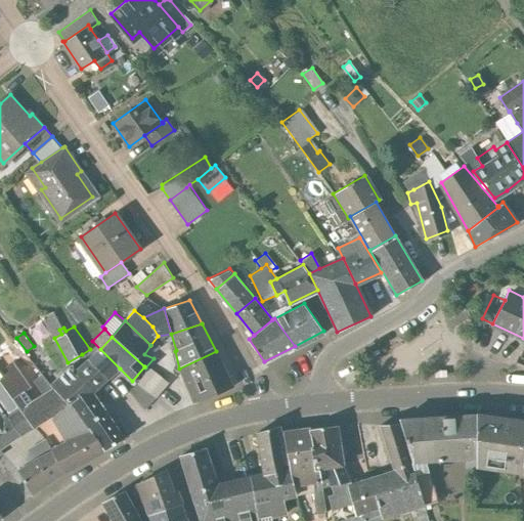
[(120,368),(100,349),(89,359),(110,380),(120,368)]
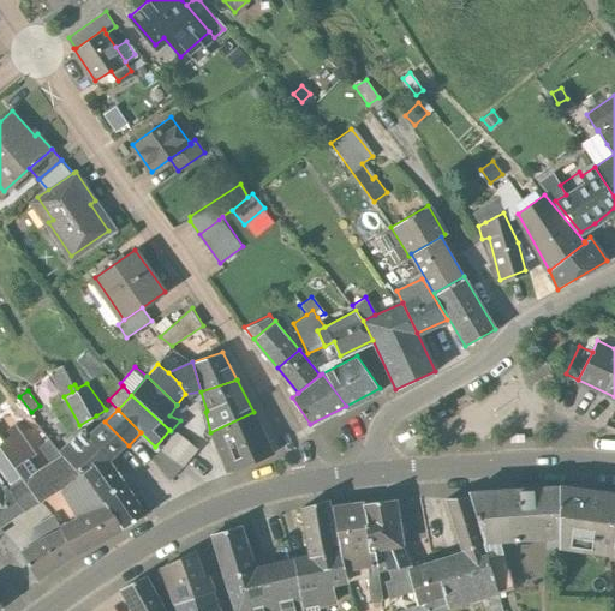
[(254,412),(210,432),(228,471),(272,451),(254,412)]
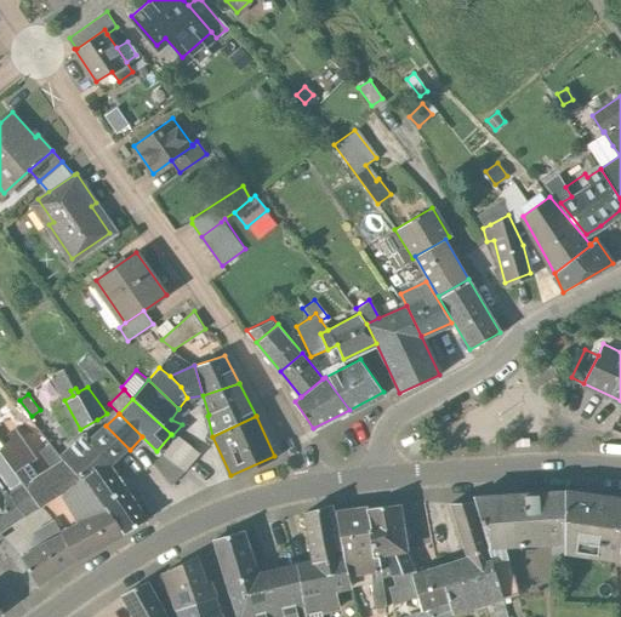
[(89,480),(112,467),(130,450),(106,426),(92,438),(86,432),(61,455),(64,460),(85,481),(89,480)]
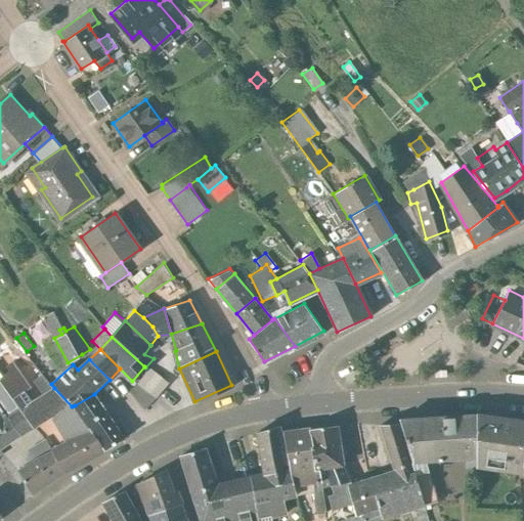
[(45,394),(33,402),(26,390),(30,387),(11,361),(0,368),(0,379),(34,429),(52,418),(72,406),(54,388),(45,394)]
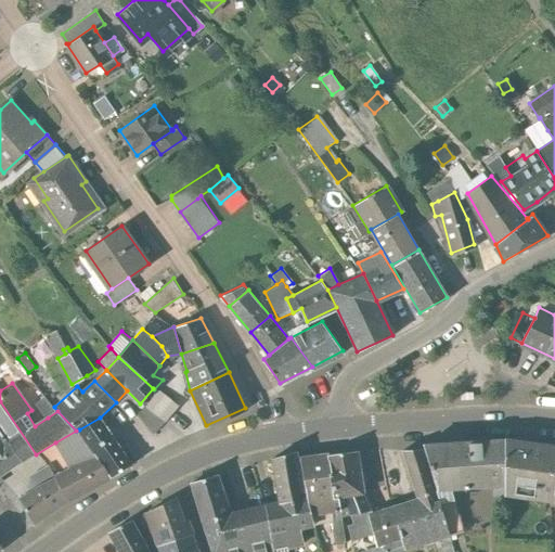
[(178,403),(159,388),(146,403),(165,419),(178,403)]
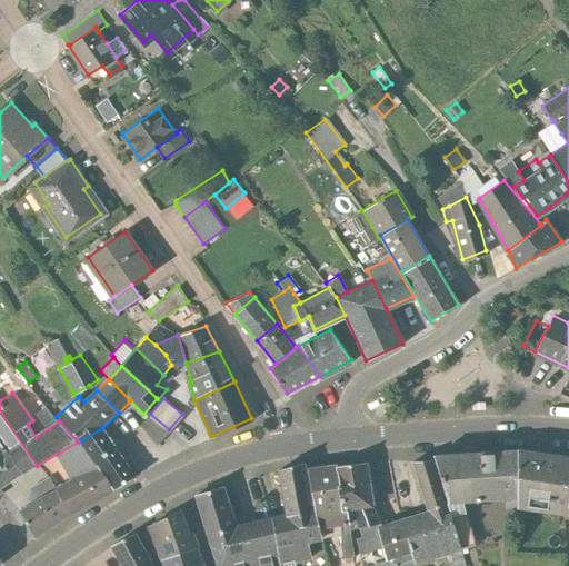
[(56,417),(46,406),(38,414),(49,428),(59,421),(56,417)]
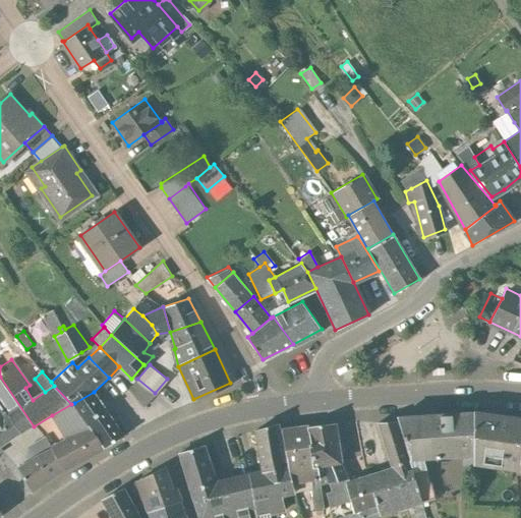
[(34,426),(0,377),(0,403),(6,413),(21,435),(34,426)]
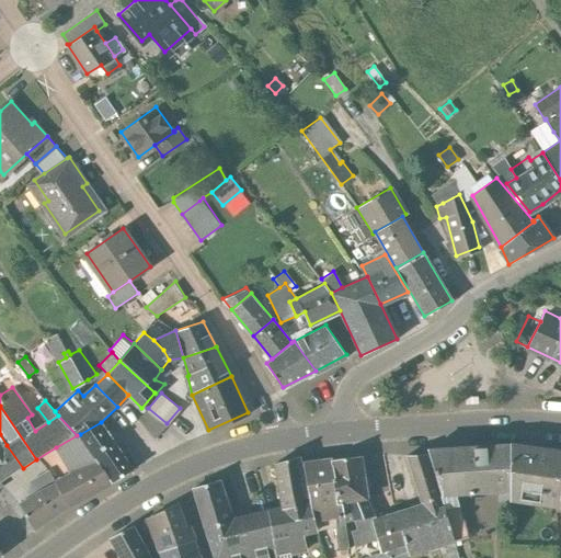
[(167,423),(148,408),(139,417),(156,435),(167,423)]
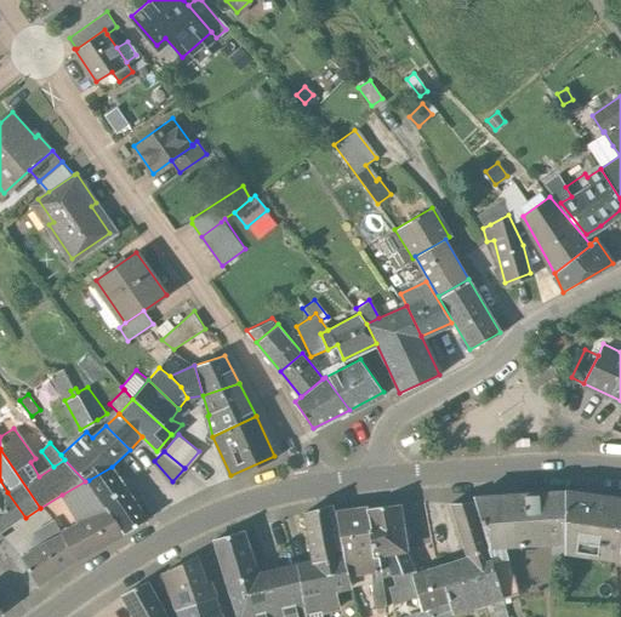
[(112,467),(89,480),(121,527),(124,532),(148,516),(112,467)]
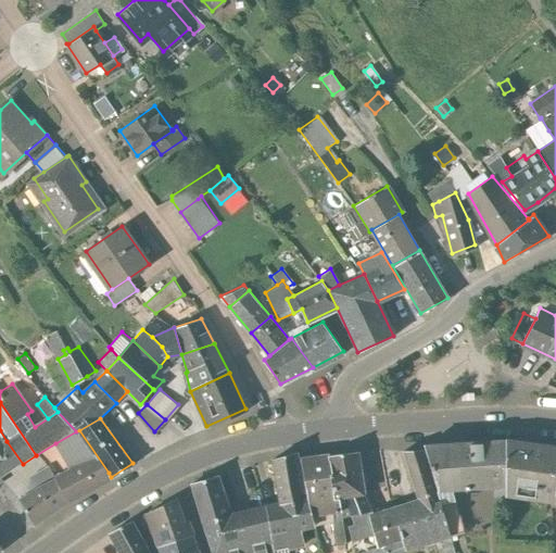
[(76,431),(55,443),(70,469),(57,477),(70,500),(110,479),(106,474),(109,473),(79,430),(76,431)]
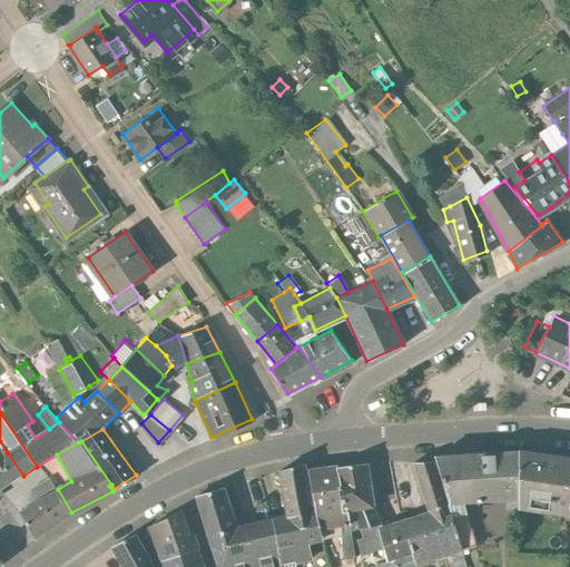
[(518,451),(436,455),(450,500),(446,500),(457,530),(470,526),(463,500),(518,497),(518,451)]
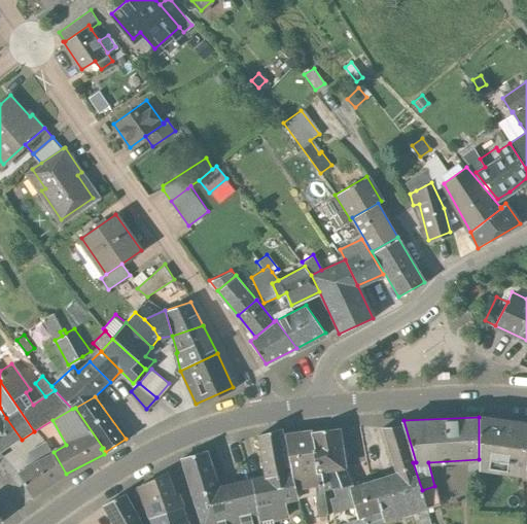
[(526,423),(479,417),(479,459),(479,470),(526,477),(526,423)]
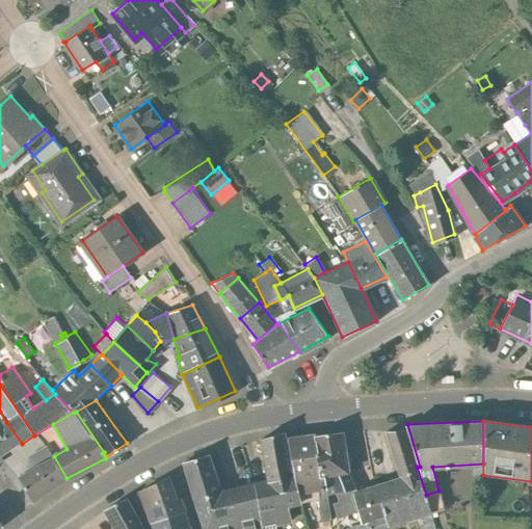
[(6,422),(0,425),(0,455),(1,457),(22,444),(6,422)]
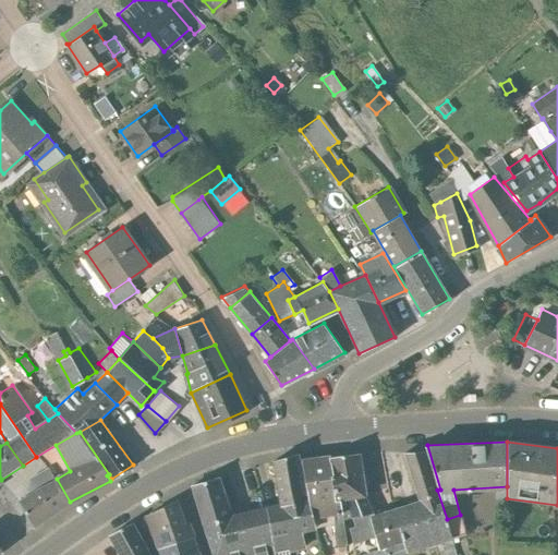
[(437,490),(425,449),(402,451),(417,502),(393,509),(403,540),(405,550),(440,540),(451,537),(447,519),(437,490)]
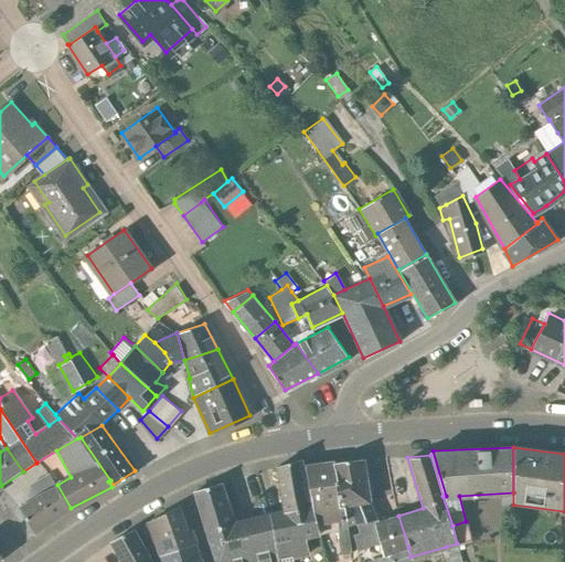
[(301,458),(275,467),(283,510),(267,515),(280,561),(297,561),(308,560),(305,542),(318,539),(316,528),(302,466),(301,458)]
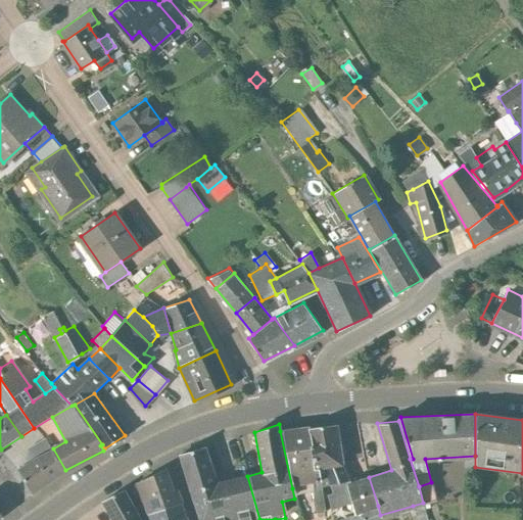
[(337,424),(308,428),(317,470),(320,470),(325,468),(330,483),(346,477),(348,476),(344,464),(337,424)]
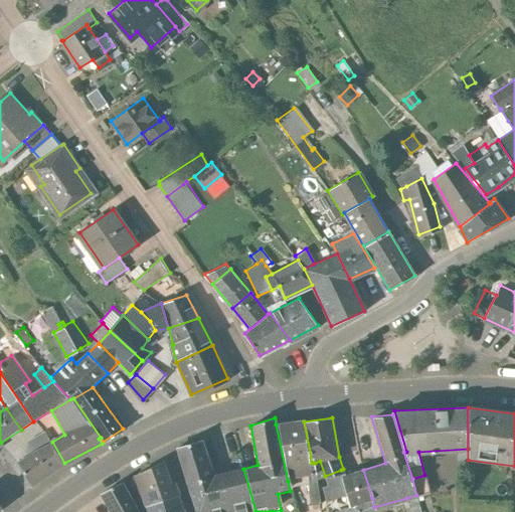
[(304,421),(276,424),(288,481),(307,477),(318,475),(315,463),(312,463),(304,421)]
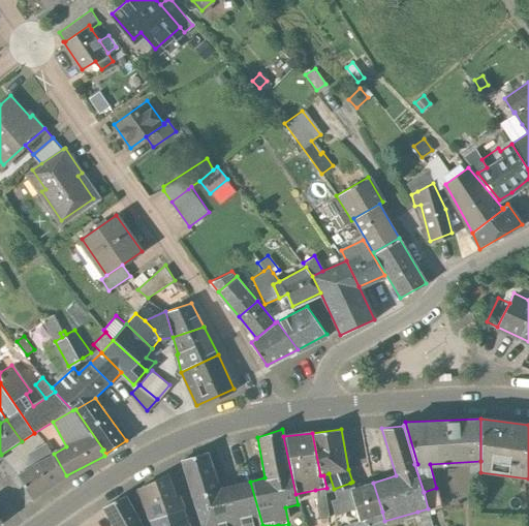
[(29,453),(35,463),(54,454),(47,442),(29,453)]
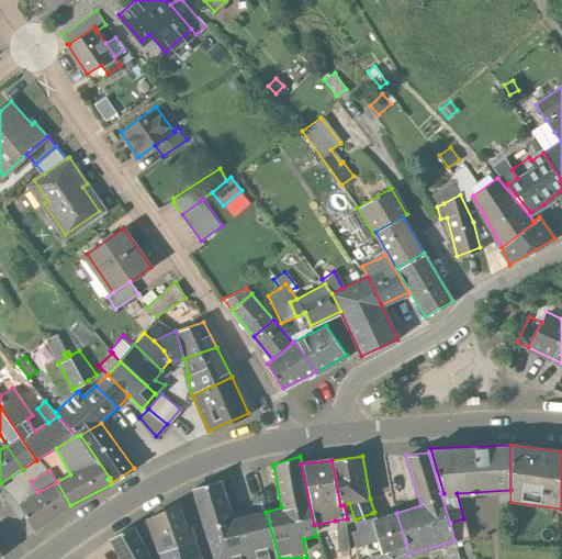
[(279,558),(266,512),(232,522),(220,481),(192,490),(215,558),(279,558)]
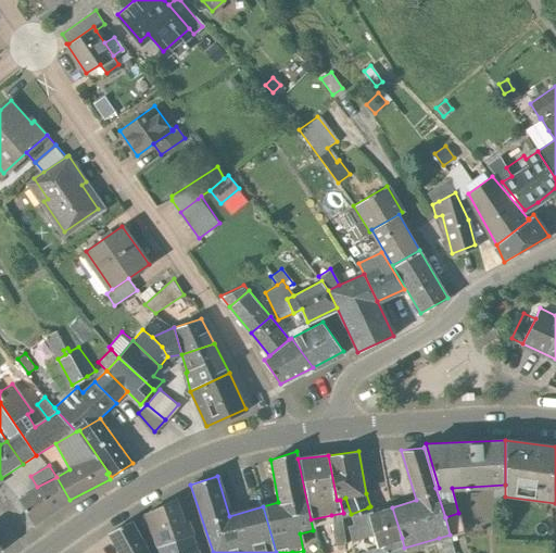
[(57,477),(37,487),(19,499),(34,524),(70,500),(57,477)]
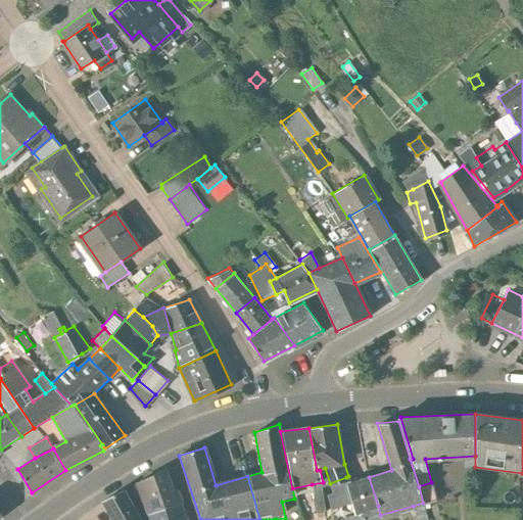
[(322,487),(330,485),(325,468),(320,470),(323,482),(312,484),(315,513),(326,511),(322,487)]
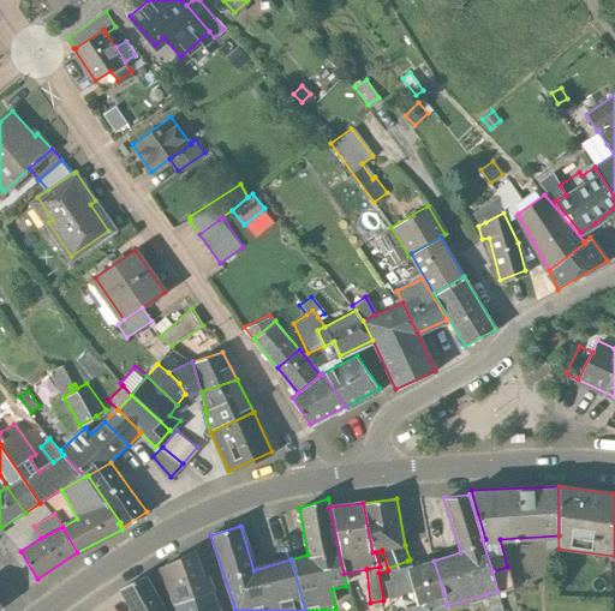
[(193,551),(159,565),(173,605),(213,592),(208,577),(204,579),(193,551)]
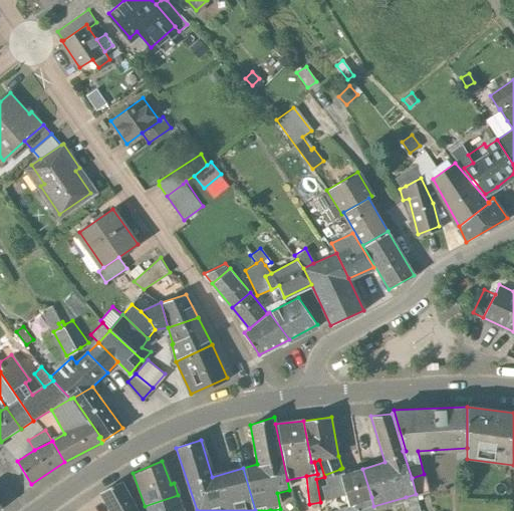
[(340,469),(324,475),(324,477),(326,484),(321,486),(325,500),(347,494),(341,475),(344,474),(342,468),(340,469)]
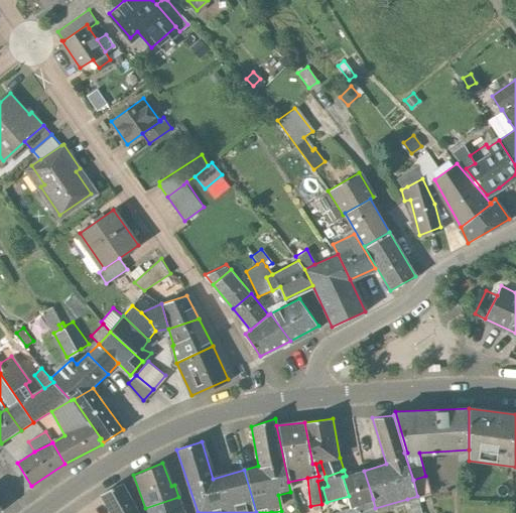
[(346,476),(343,477),(349,496),(352,505),(373,499),(364,471),(346,476)]
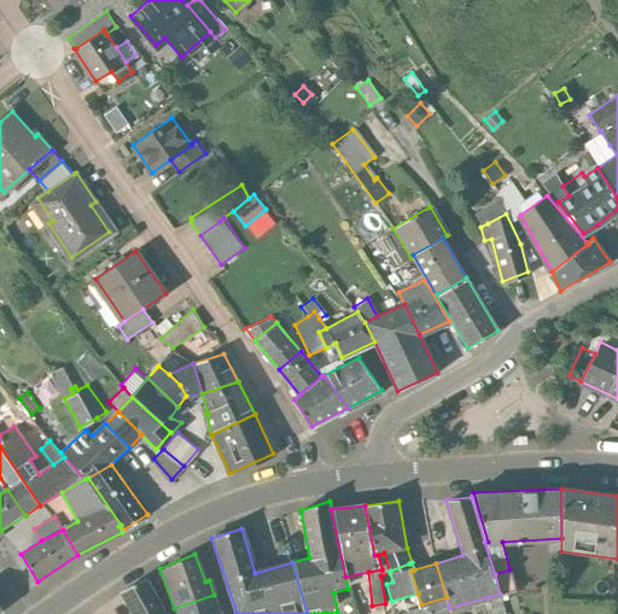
[(163,613),(145,579),(117,594),(128,613),(163,613)]
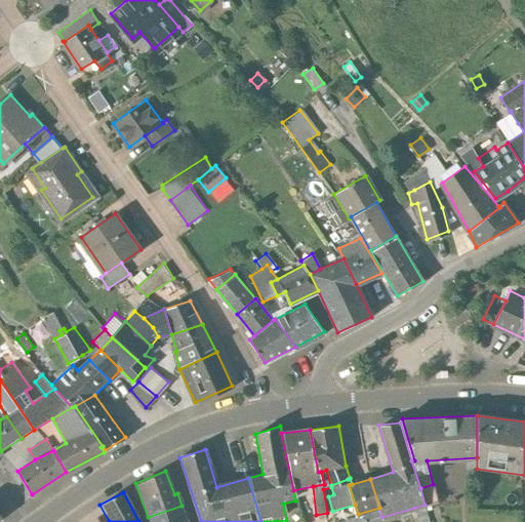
[(430,521),(425,505),(414,508),(418,521),(430,521)]
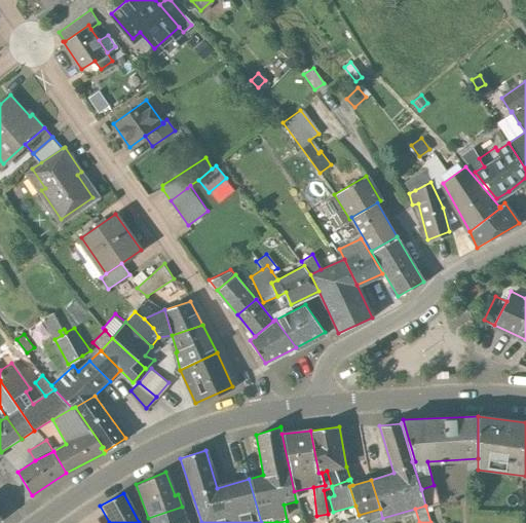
[(182,507),(148,518),(149,522),(178,522),(186,520),(182,507)]
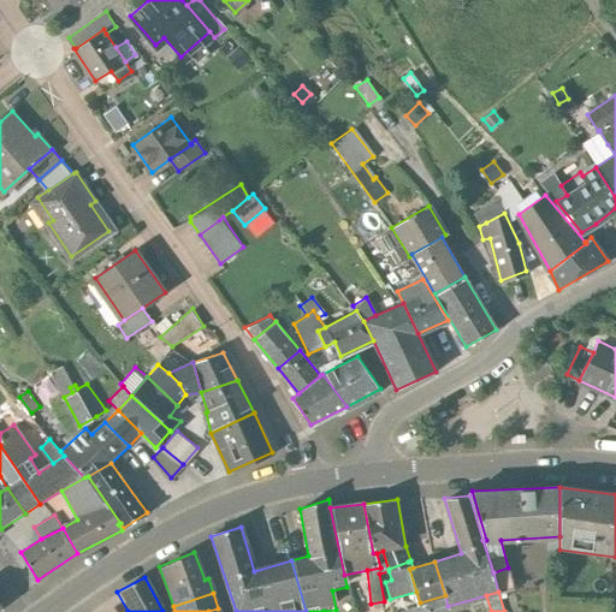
[(448,606),(445,595),(420,602),(390,611),(442,611),(449,610),(448,606)]
